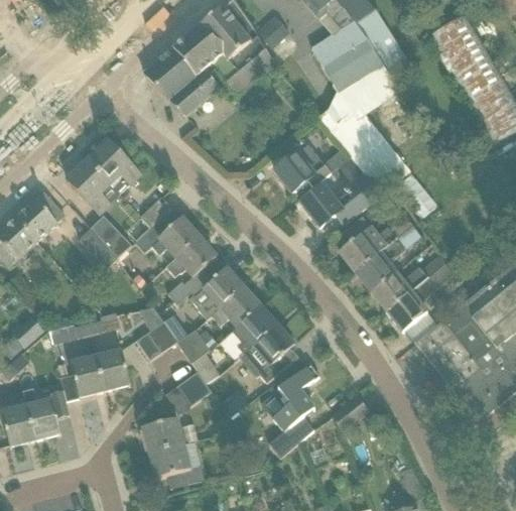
[(224,80),(263,45),(246,12),(236,0),(229,0),(144,73),(167,100),(168,99),(184,117),(200,104),(220,88),(209,75),(215,69),(224,80)]
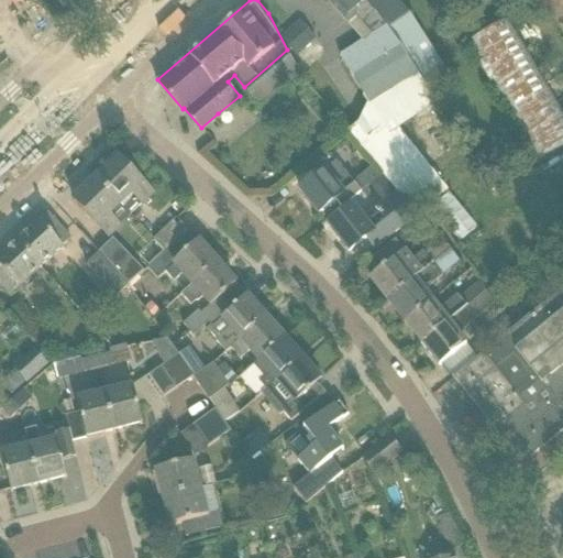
[(330,0),(346,18),(353,11),(360,20),(373,8),(366,0),(330,0)]
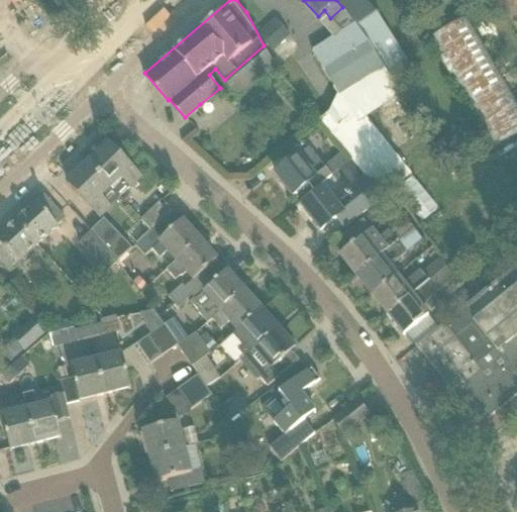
[(336,0),(342,7),(355,23),(373,49),(394,36),(377,8),(375,10),(367,0),(336,0)]
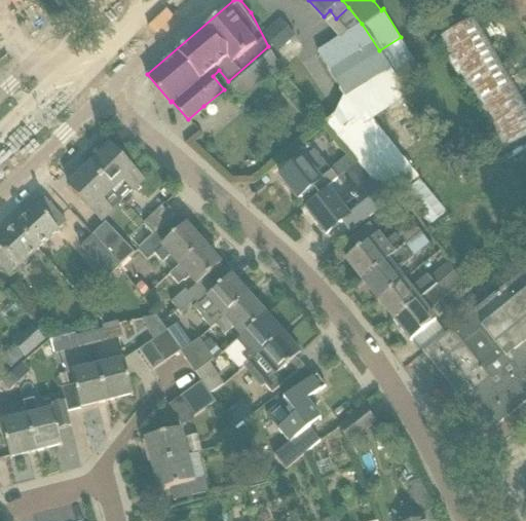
[(434,0),(429,3),(436,11),(447,3),(445,0),(434,0)]
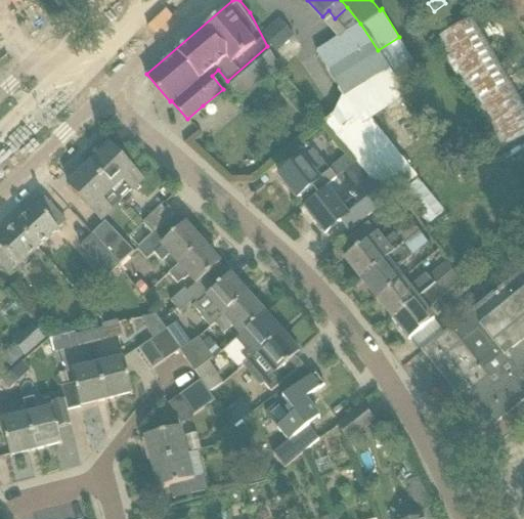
[(503,0),(515,16),(523,9),(523,0),(503,0)]
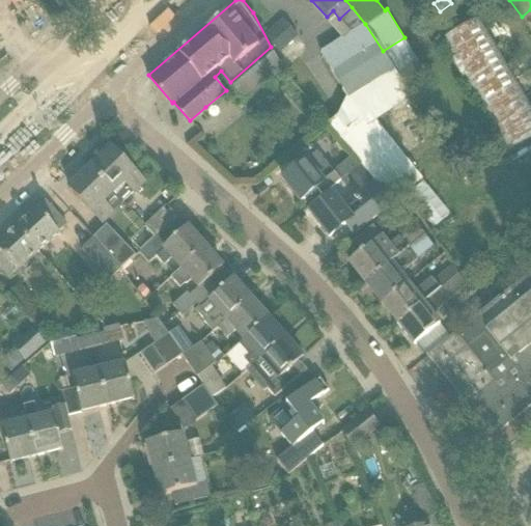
[(440,38),(506,148),(530,133),(530,105),(478,15),(440,38)]
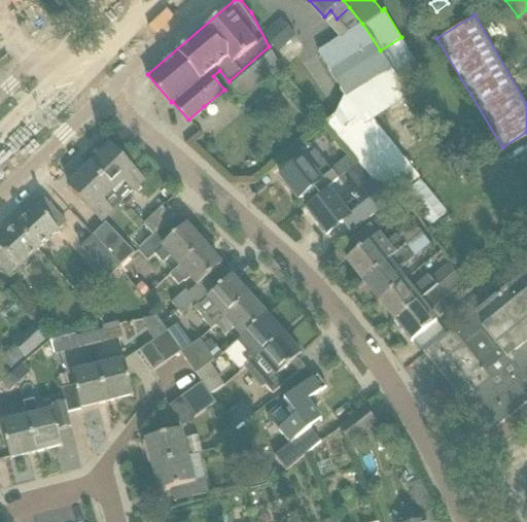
[(276,19),(261,31),(276,46),(290,34),(276,19)]
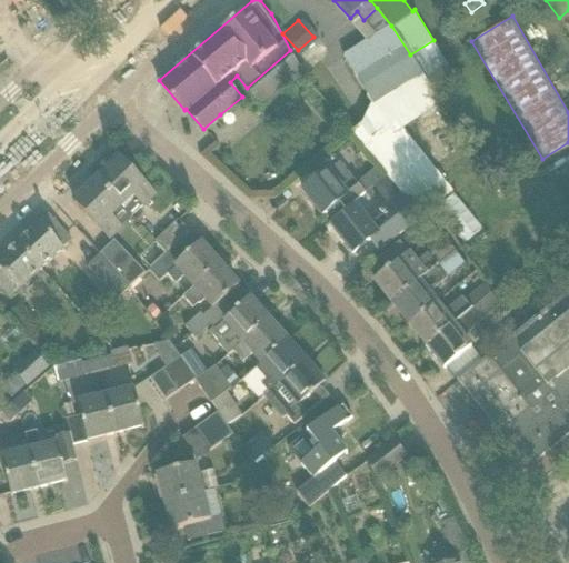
[(345,52),(345,54),(368,92),(366,93),(370,100),(371,100),(375,100),(402,82),(406,88),(425,77),(417,64),(410,54),(391,26),(390,23),(368,38),(345,52)]
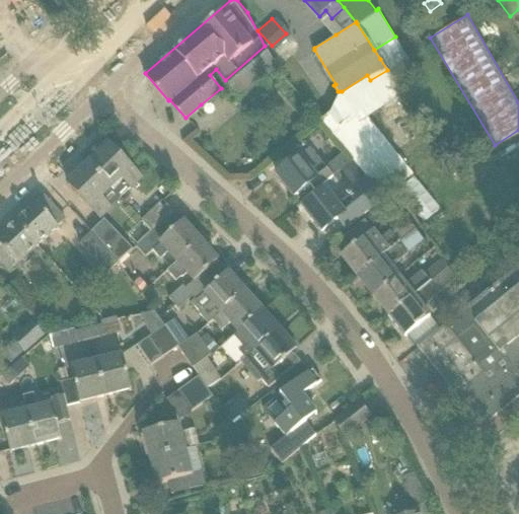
[(260,78),(277,64),(267,50),(265,47),(265,46),(225,80),(237,95),(239,93),(258,77),(260,78)]
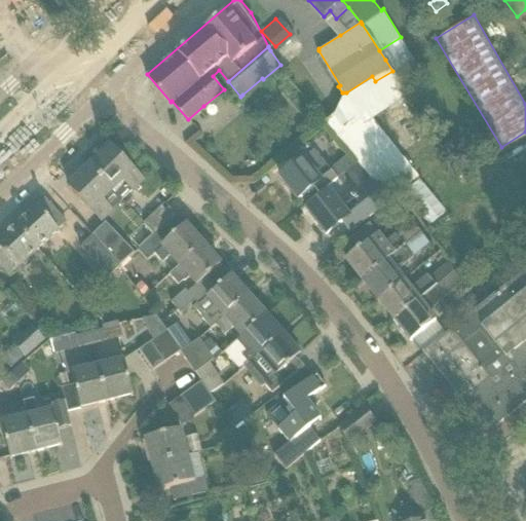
[(335,108),(324,119),(370,179),(371,177),(378,186),(386,198),(416,175),(378,125),(368,118),(359,112),(345,122),(335,108)]
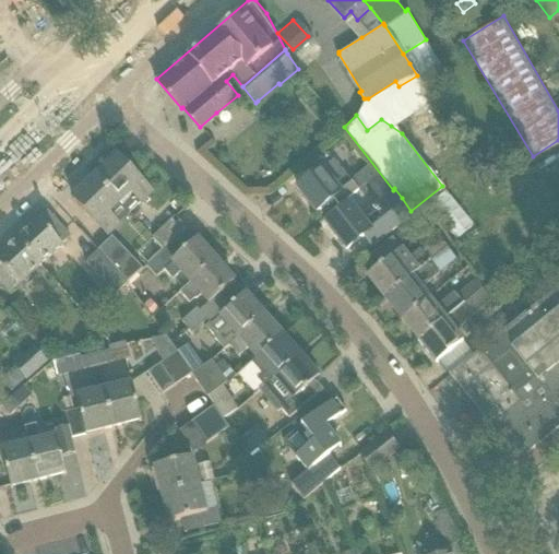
[(117,152),(94,174),(119,199),(129,209),(141,198),(151,188),(117,152)]
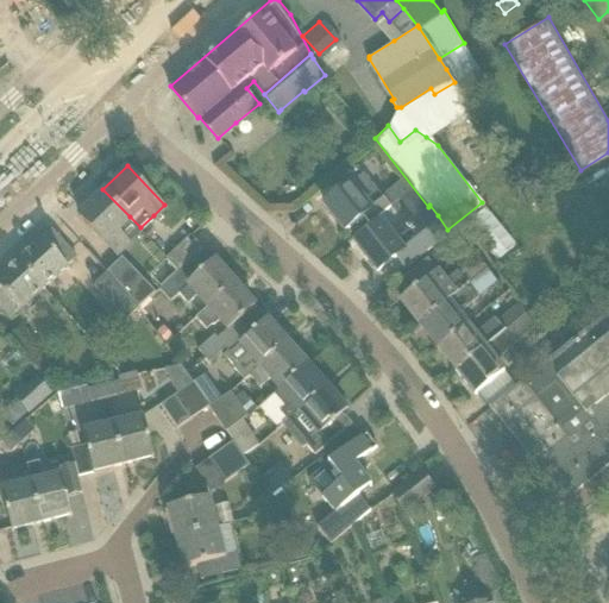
[(324,200),(345,226),(363,212),(369,219),(390,203),(363,170),(350,180),(324,200)]
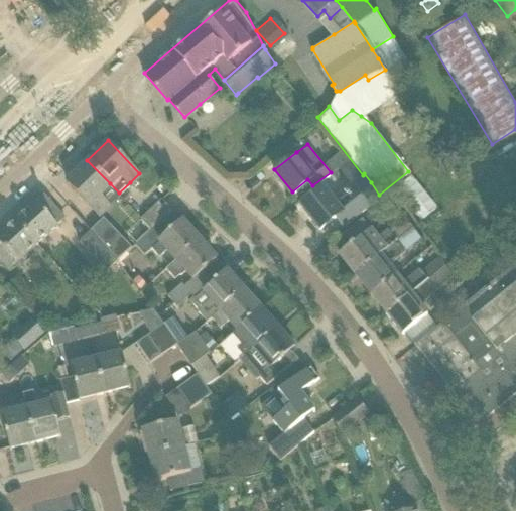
[(110,183),(87,160),(67,179),(99,213),(109,203),(100,193),(110,183)]
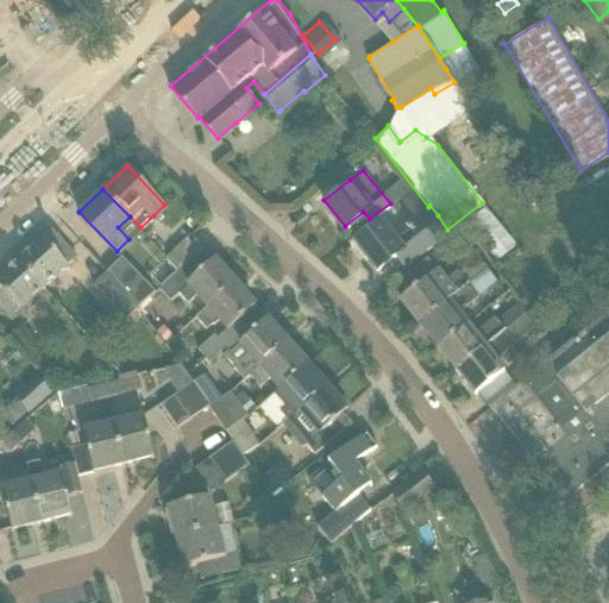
[(406,223),(407,224),(393,234),(381,218),(355,238),(377,268),(397,252),(405,262),(403,262),(405,264),(446,232),(446,231),(447,230),(438,215),(429,205),(428,207),(409,221),(408,220),(406,223)]
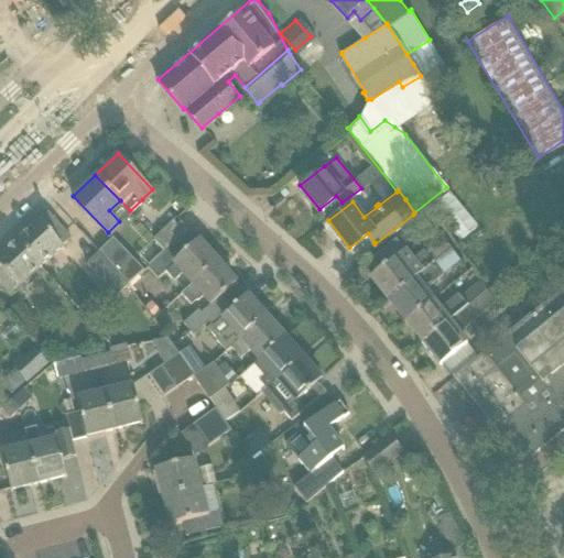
[(448,210),(466,251),(487,242),(469,201),(448,210)]
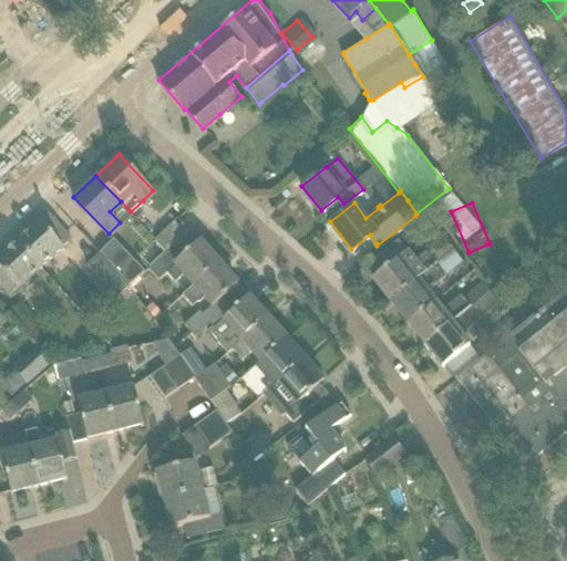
[(48,210),(17,238),(40,263),(71,236),(48,210)]
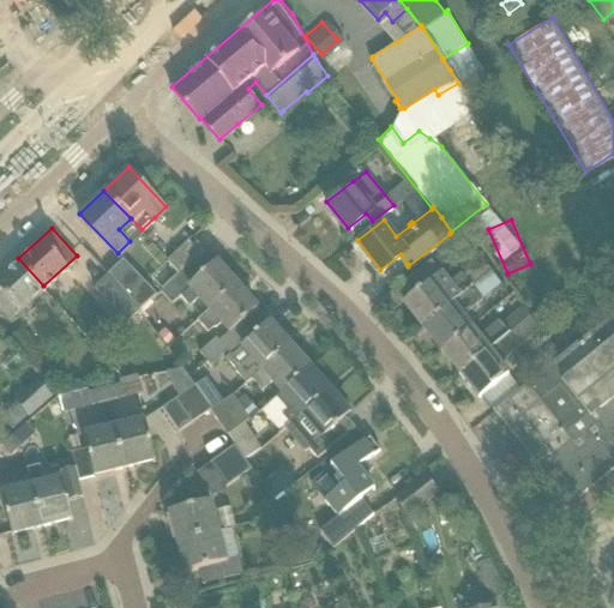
[(167,256),(180,270),(196,256),(205,247),(192,233),(174,248),(167,256)]
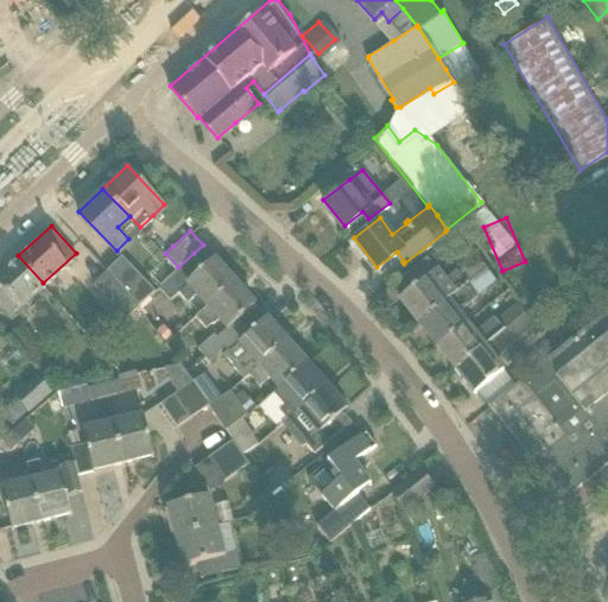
[(594,260),(589,264),(602,280),(607,274),(607,252),(603,247),(591,257),(594,260)]
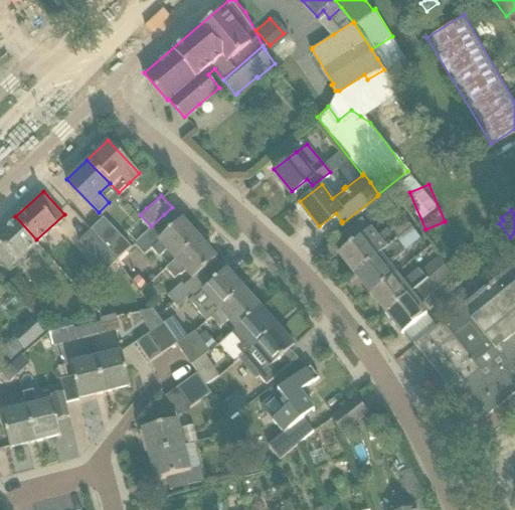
[(102,214),(90,226),(116,259),(130,244),(121,235),(102,214)]
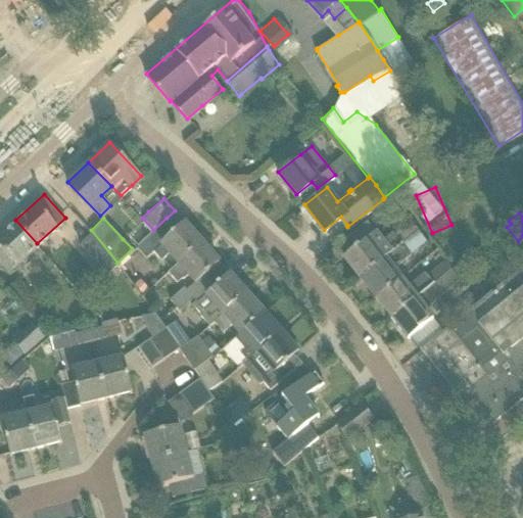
[(169,250),(178,261),(178,262),(201,240),(184,221),(176,228),(167,218),(153,230),(136,245),(146,255),(152,249),(160,257),(169,250)]
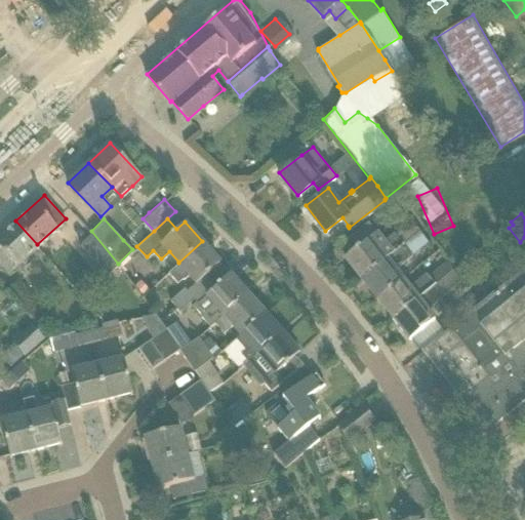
[(345,255),(361,276),(419,229),(411,220),(395,232),(394,231),(384,239),(368,220),(341,241),(350,251),(345,255)]
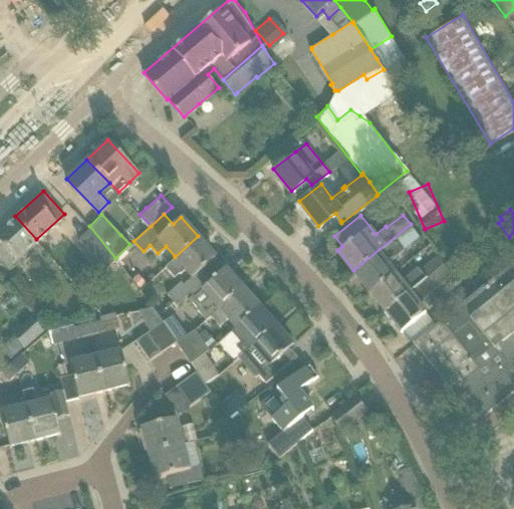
[(36,239),(15,216),(0,229),(0,255),(9,265),(36,239)]
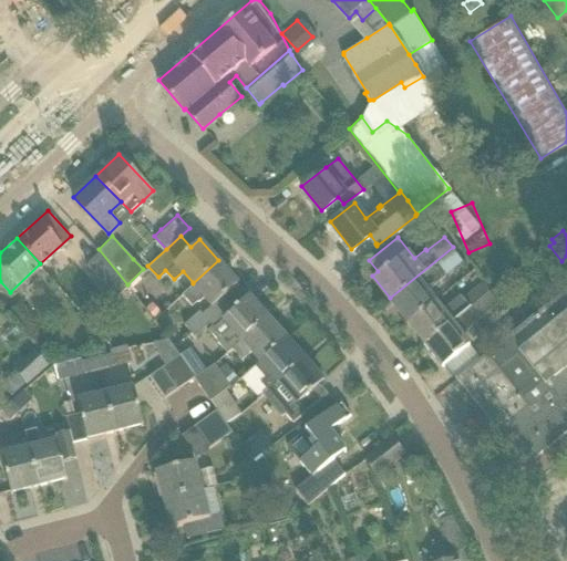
[(390,298),(408,319),(433,299),(425,289),(444,274),(444,273),(462,259),(453,247),(390,298)]
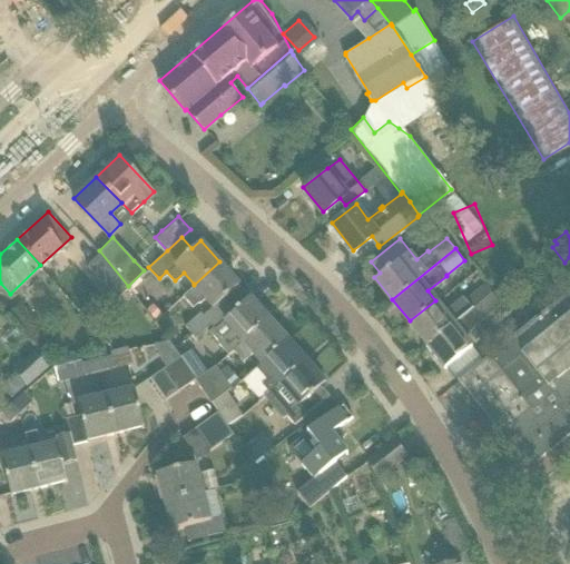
[(128,286),(99,250),(87,263),(116,296),(115,297),(121,303),(133,292),(127,286),(128,286)]
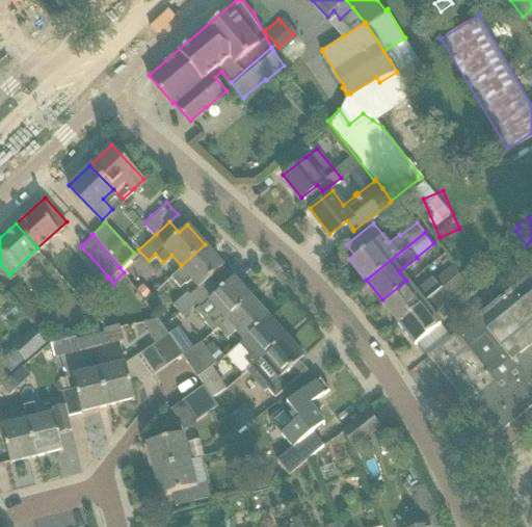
[(181,266),(181,265),(170,274),(180,285),(184,282),(187,281),(191,278),(198,285),(222,263),(205,244),(181,266)]
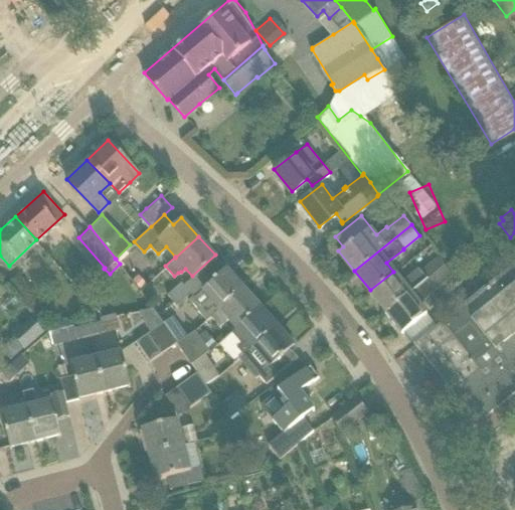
[(370,290),(385,310),(442,265),(435,257),(419,269),(417,267),(400,280),(393,272),(370,290)]
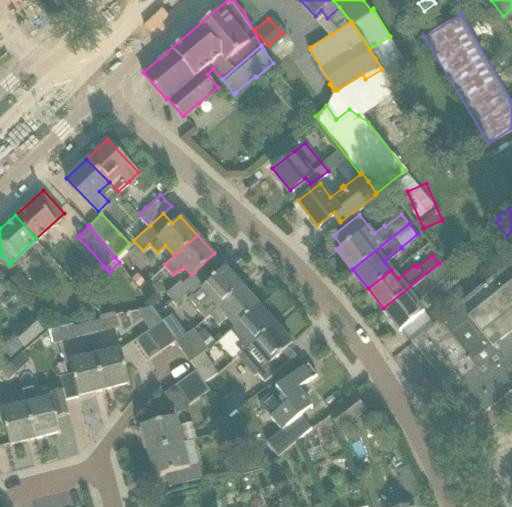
[(511,260),(493,275),(480,283),(459,300),(457,302),(458,302),(440,317),(439,317),(411,340),(414,344),(416,342),(442,374),(440,376),(449,387),(457,380),(473,400),(468,404),(472,415),(482,411),(511,387),(511,260)]
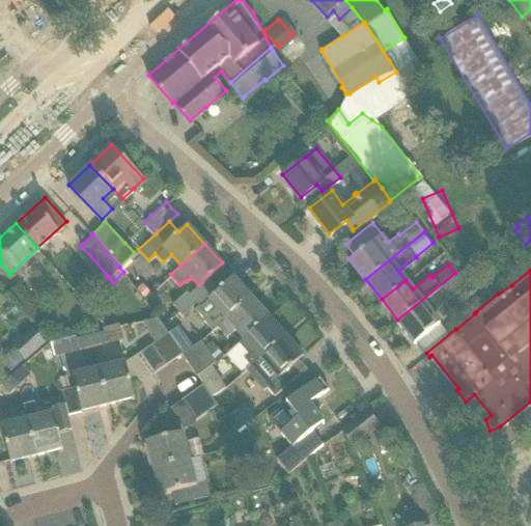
[(455,273),(397,320),(414,340),(438,321),(431,311),(449,297),(448,297),(465,283),(455,273)]
